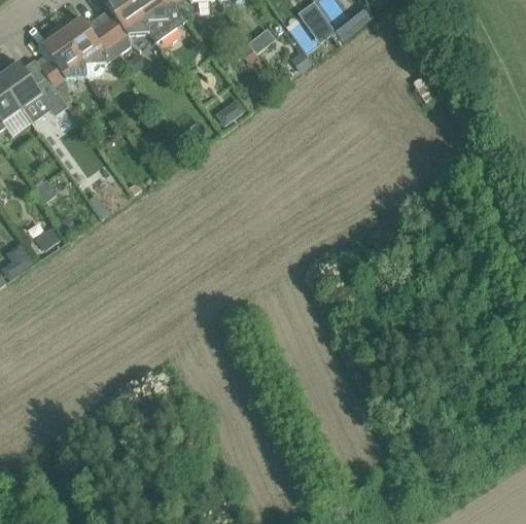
[(116,43),(111,46),(117,55),(129,47),(129,35),(148,33),(147,23),(132,0),(107,0),(104,2),(109,9),(108,10),(109,14),(110,16),(102,23),(116,43)]
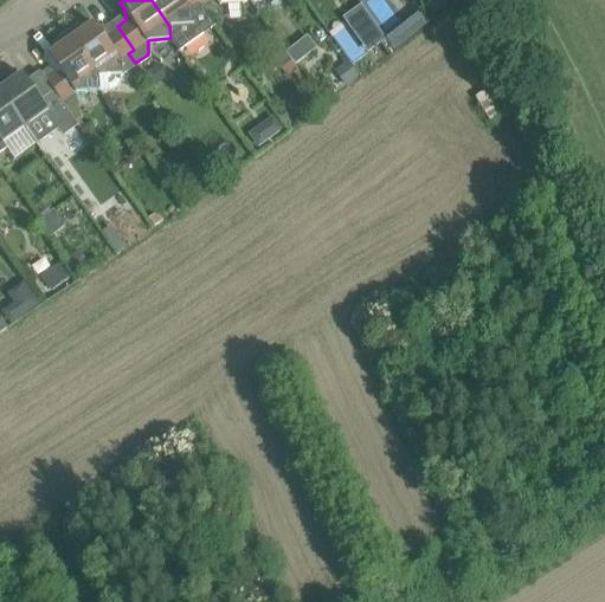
[(152,0),(169,26),(171,26),(172,38),(179,49),(198,34),(195,6),(205,0),(152,0)]
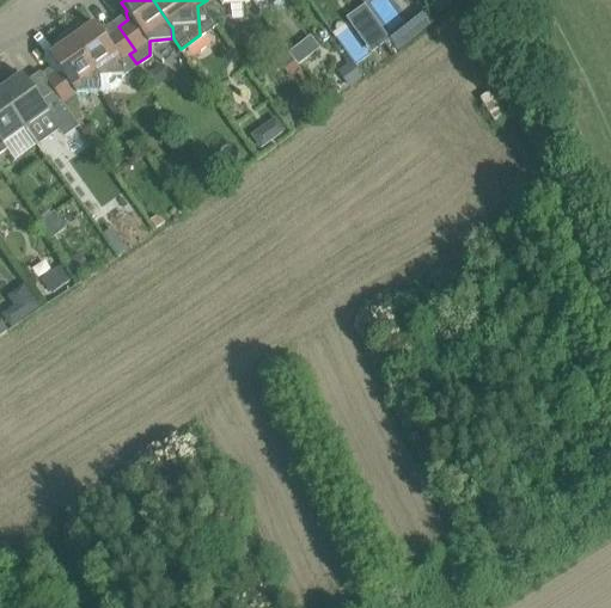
[(423,8),(405,23),(415,35),(433,20),(423,8)]
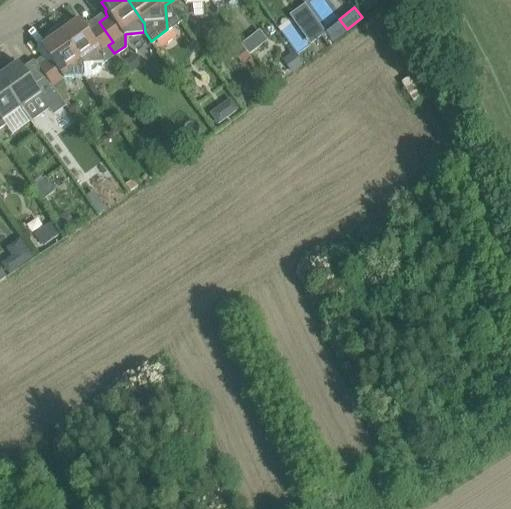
[(63,21),(56,25),(83,64),(84,75),(92,75),(96,73),(99,71),(102,66),(103,62),(114,53),(108,45),(113,42),(99,22),(90,28),(89,27),(84,23),(83,24),(79,18),(73,22),(71,19),(63,21)]
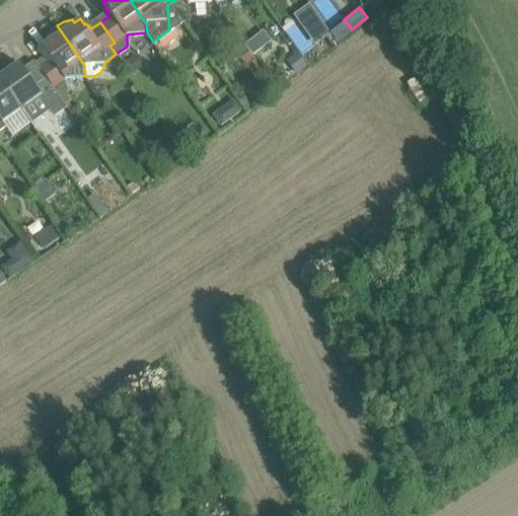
[(42,56),(35,61),(53,86),(56,84),(64,78),(65,77),(85,76),(84,65),(57,25),(50,31),(45,39),(46,39),(48,41),(42,46),(47,53),(42,56)]
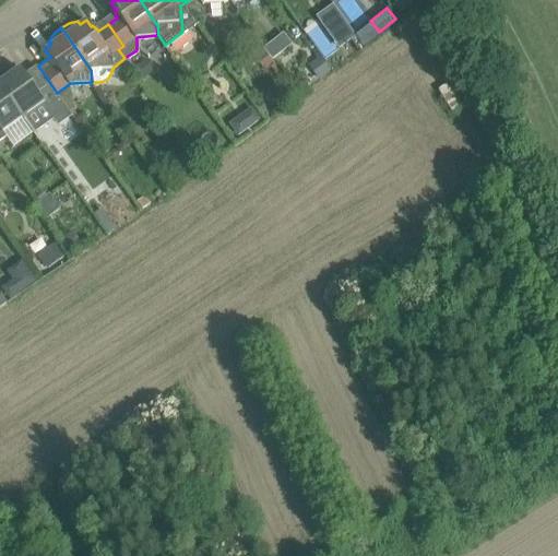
[(271,37),(264,43),(273,54),(294,39),(285,27),(277,33),(277,32),(271,36),(271,37)]
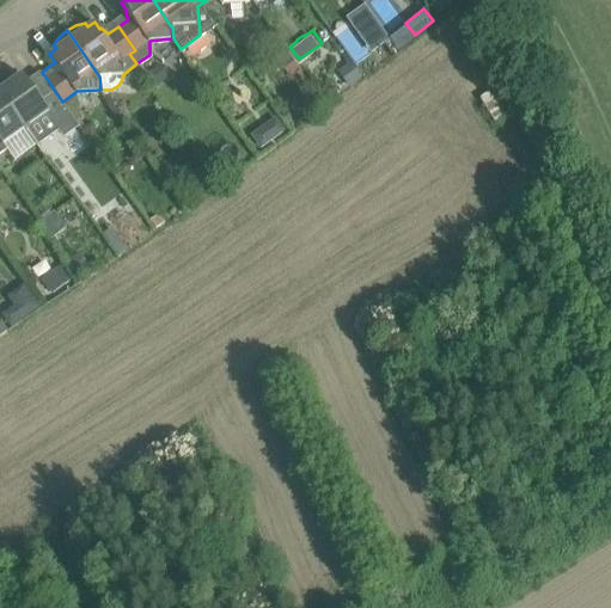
[(277,60),(288,75),(300,68),(288,51),(277,60)]
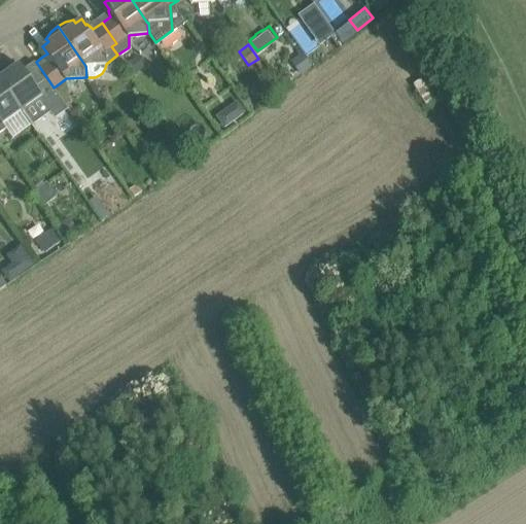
[(288,60),(299,73),(311,63),(302,50),(288,60)]
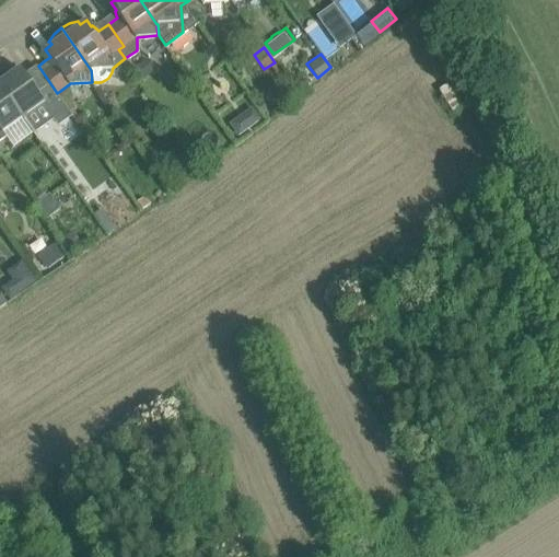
[(156,67),(148,55),(134,66),(141,78),(156,67)]
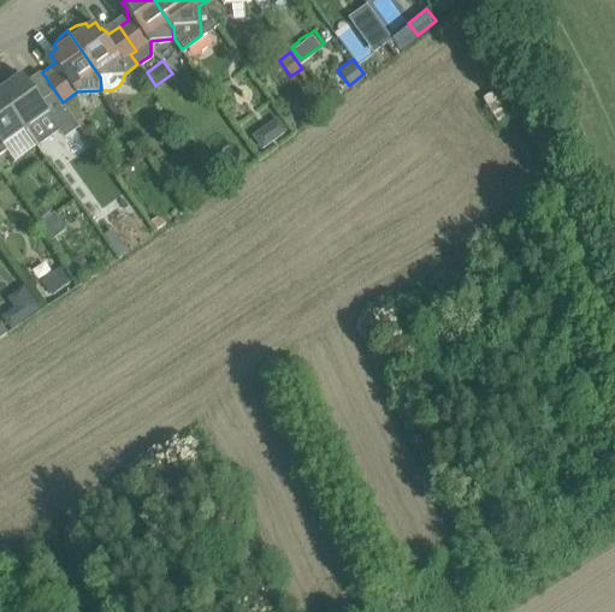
[(3,76),(0,77),(0,89),(25,128),(48,112),(64,135),(78,125),(40,70),(27,79),(22,72),(9,83),(3,76)]
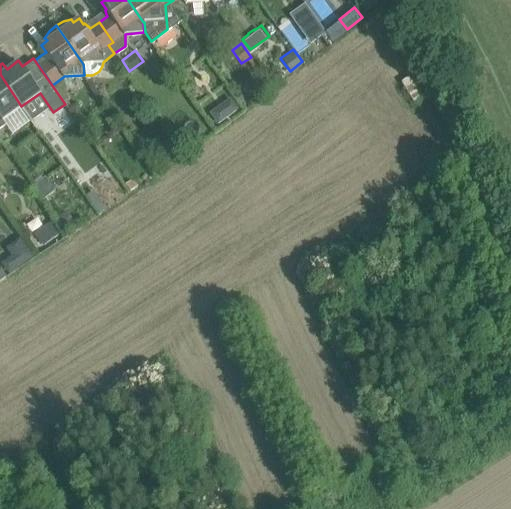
[(0,126),(6,123),(3,119),(21,106),(0,74),(0,126)]
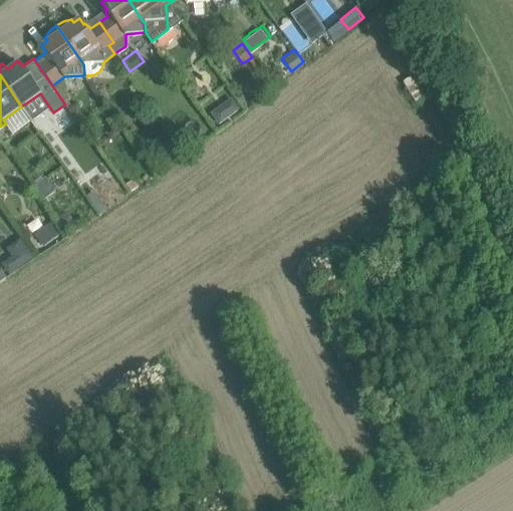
[(402,80),(414,101),(424,96),(411,74),(402,80)]
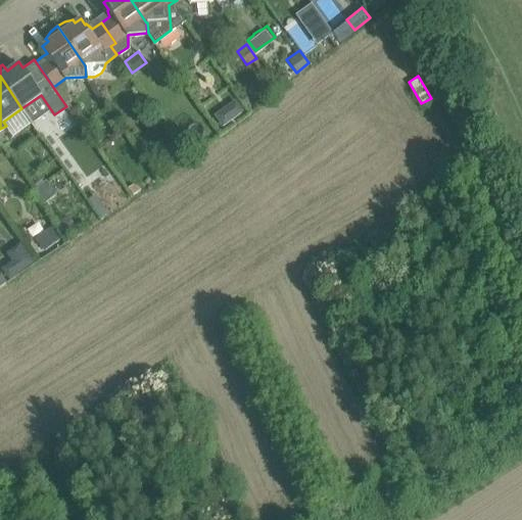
[(56,85),(53,87),(63,101),(65,103),(69,99),(64,79),(56,85)]
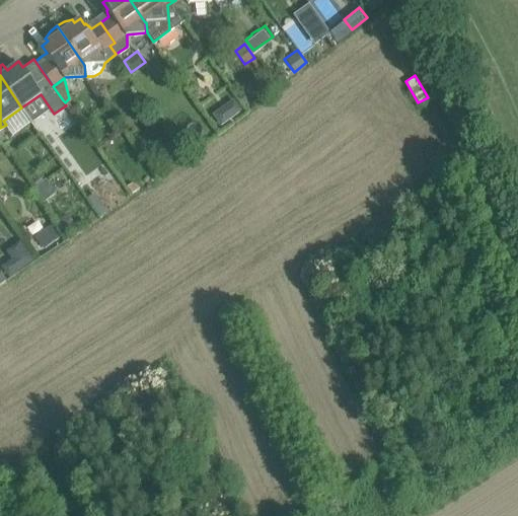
[(233,97),(228,100),(229,108),(233,115),(241,108),(233,97)]
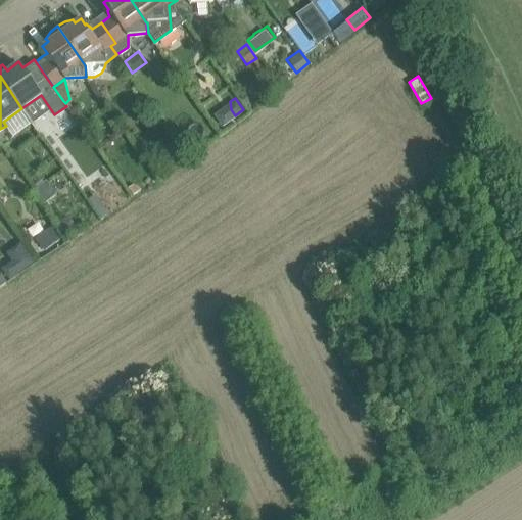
[(45,179),(34,187),(45,201),(56,193),(45,179)]
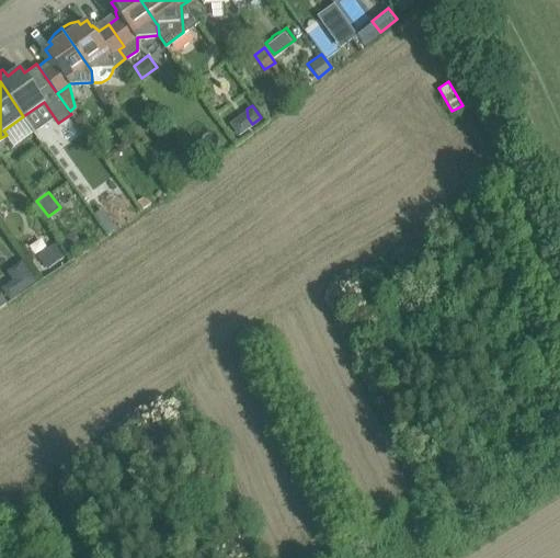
[(143,196),(137,200),(143,207),(151,201),(143,196)]
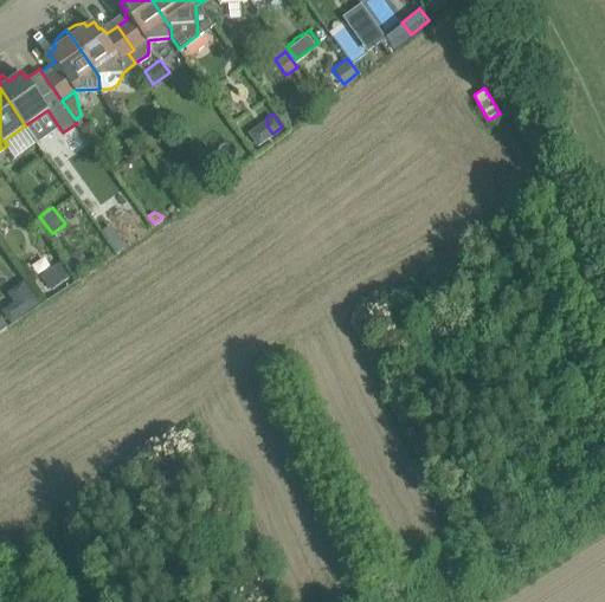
[(109,224),(102,230),(114,247),(122,241),(109,224)]
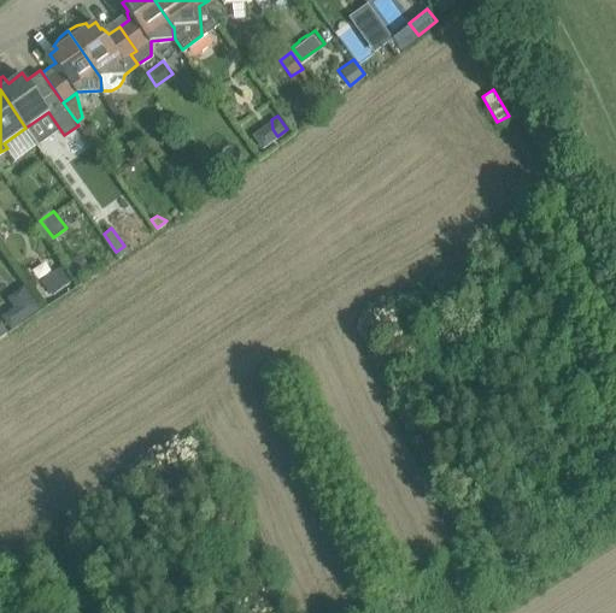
[(80,252),(69,260),(77,272),(88,265),(80,252)]
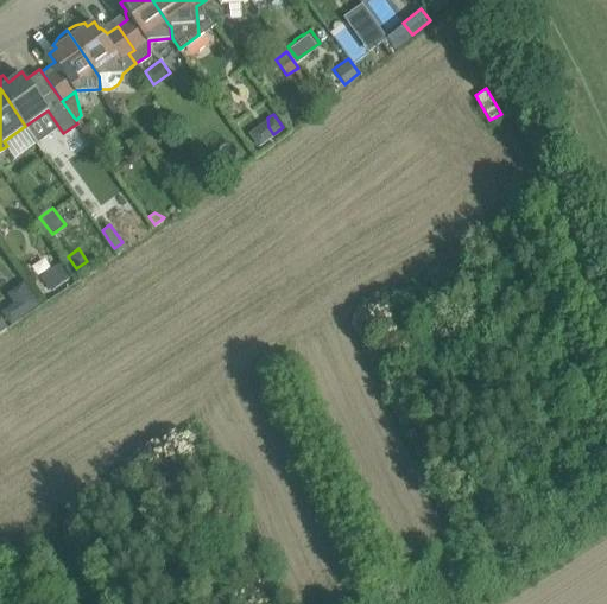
[(61,259),(42,272),(52,286),(71,273),(61,259)]
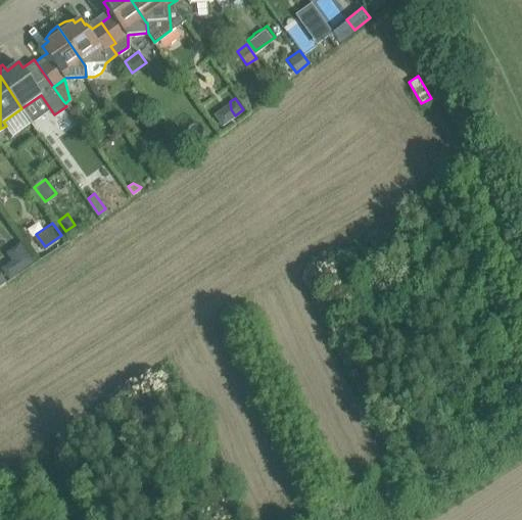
[(27,249),(14,260),(22,270),(35,261),(27,249)]
